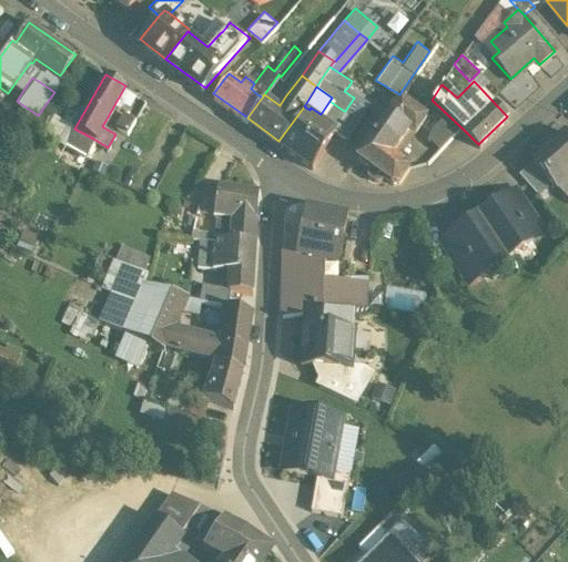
[(368,101),(348,87),(344,91),(354,98),(347,108),(358,115),(368,101)]
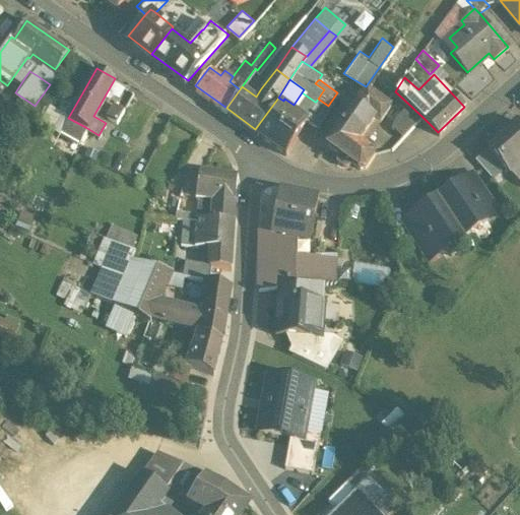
[(375,92),(366,86),(326,141),(337,149),(337,157),(343,162),(350,158),(359,165),(360,165),(364,165),(365,164),(374,151),(363,142),(367,137),(362,134),(374,115),(379,119),(385,111),(389,104),(375,92)]
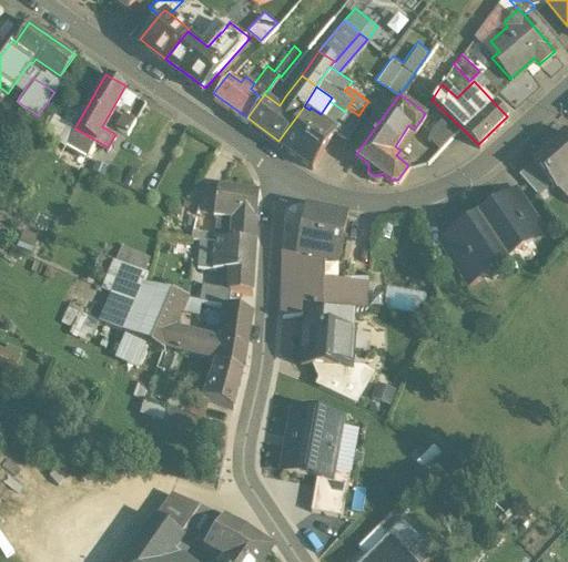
[(446,113),(432,100),(425,113),(421,121),(430,129),(432,130),(446,113)]
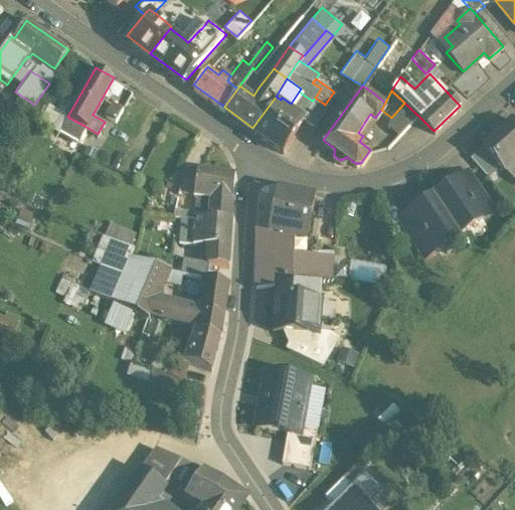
[(281,100),(276,97),(252,128),(283,148),(303,116),(312,101),(299,92),(291,104),(282,98),(281,100)]
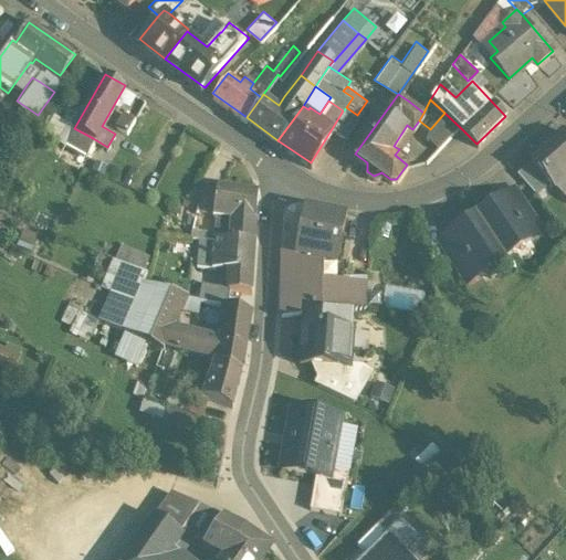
[(343,111),(333,127),(345,135),(357,115),(346,107),(344,111),(343,111)]
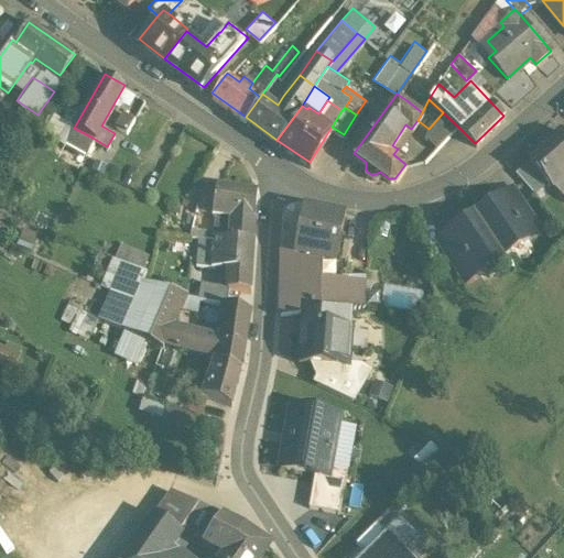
[(134,116),(125,110),(116,124),(126,131),(134,116)]
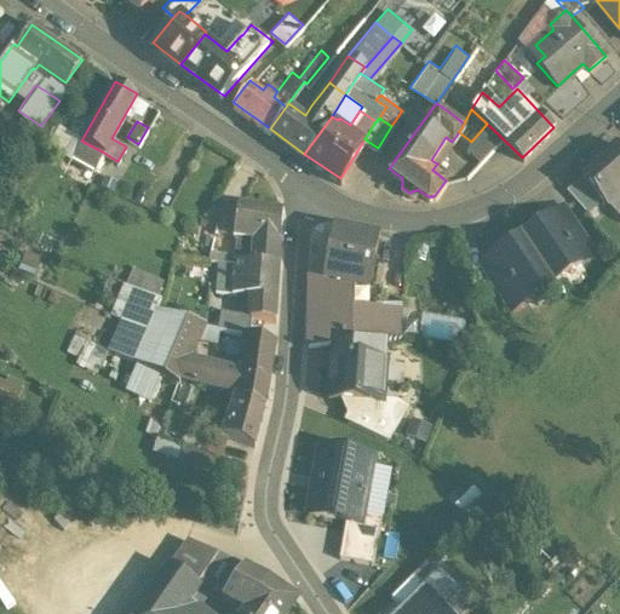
[(507,143),(487,124),(471,142),(470,141),(466,148),(486,167),(507,143)]
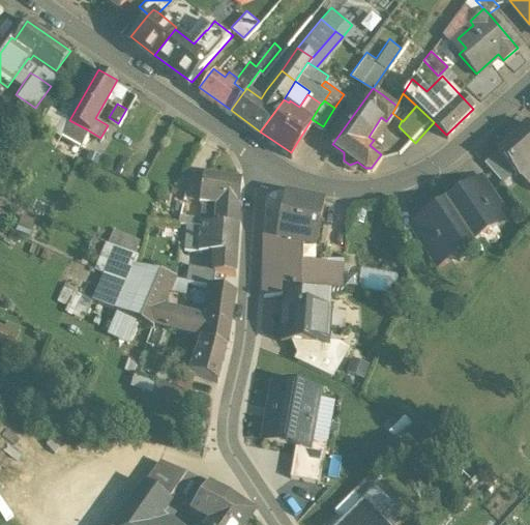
[(87,129),(69,120),(63,116),(55,132),(79,144),(87,129)]
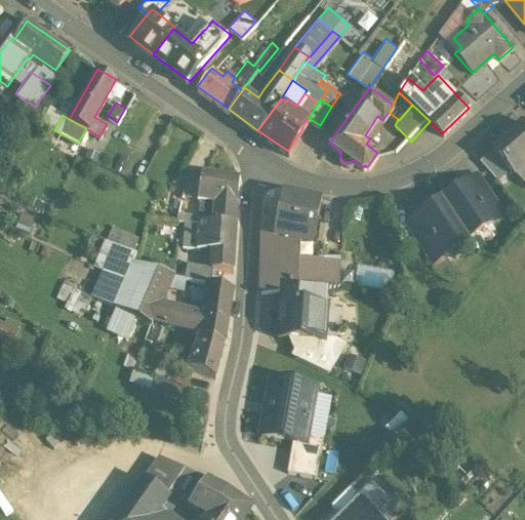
[(524,123),(522,120),(491,147),(510,167),(513,170),(524,184),(524,123)]
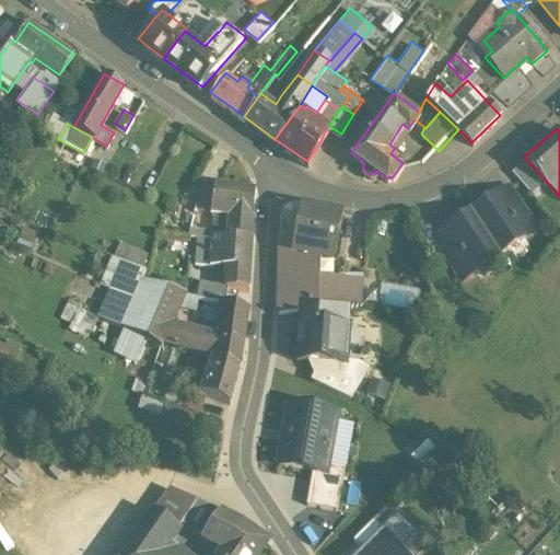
[(524,157),(511,169),(531,189),(544,178),(524,157)]
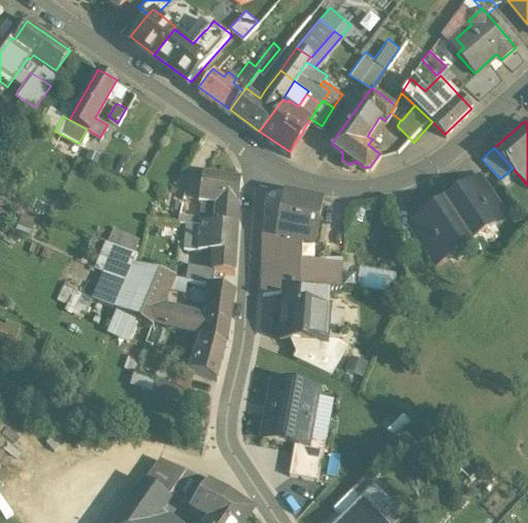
[(202,170),(188,168),(183,191),(198,193),(202,170)]
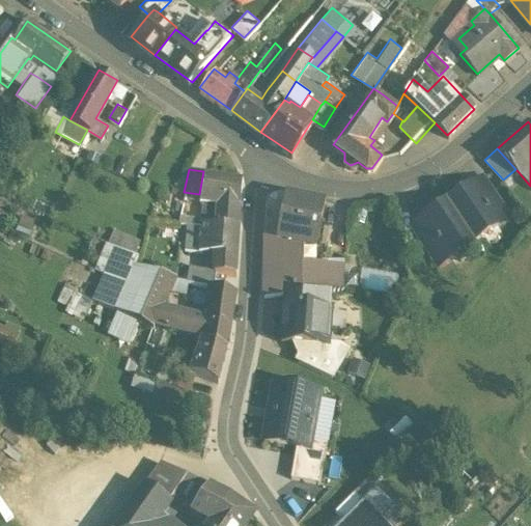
[(242,175),(203,171),(199,194),(199,198),(216,201),(215,221),(238,222),(242,175)]
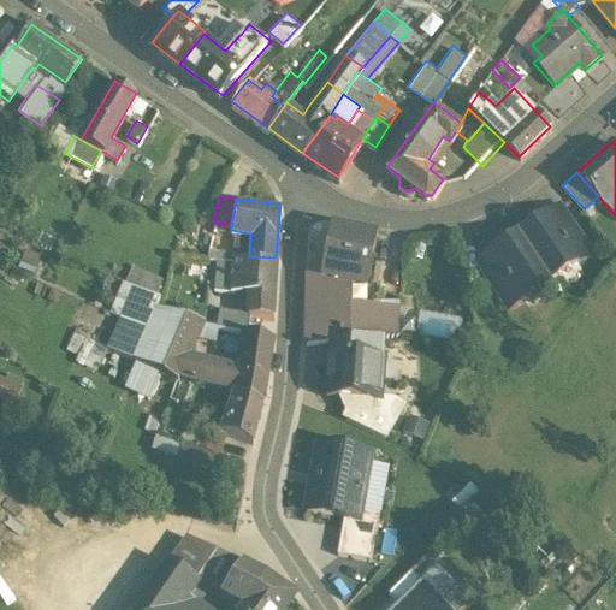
[(588,246),(560,203),(548,212),(576,254),(588,246)]
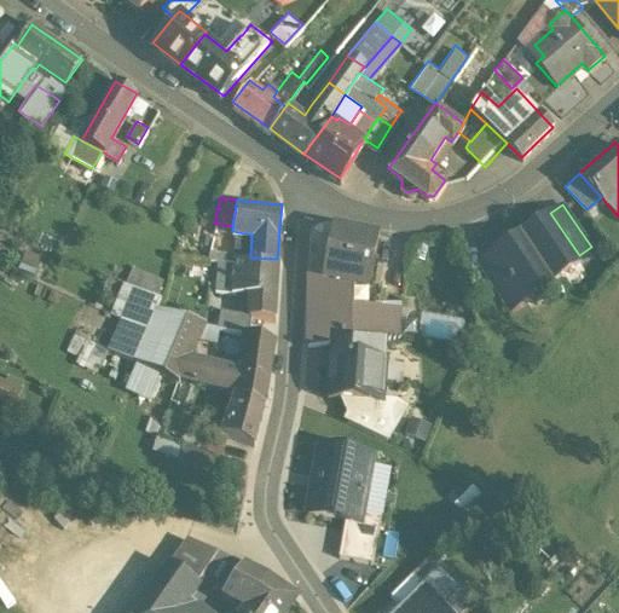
[(549,212),(521,231),(551,276),(579,256),(579,255),(550,213),(549,212)]
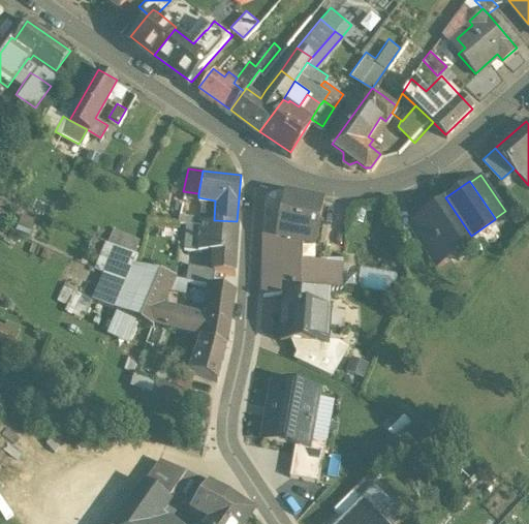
[(322,197),(284,189),(276,233),(276,234),(314,242),(314,240),(322,197)]
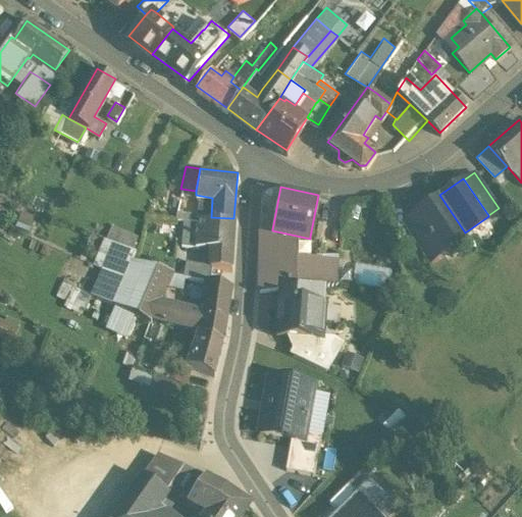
[(439,195),(415,211),(416,212),(440,248),(441,249),(465,233),(439,195)]
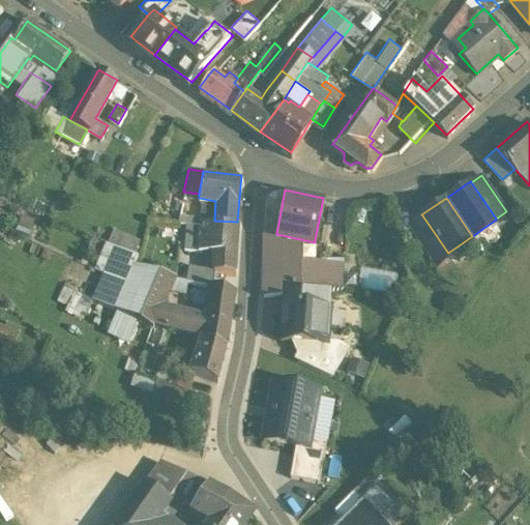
[(202,215),(179,212),(177,220),(186,222),(200,223),(201,219),(201,220),(202,215)]
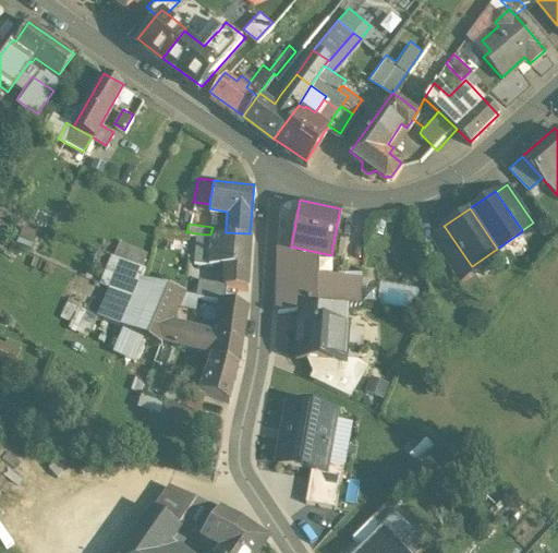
[(445,227),(434,235),(460,273),(471,265),(445,227)]
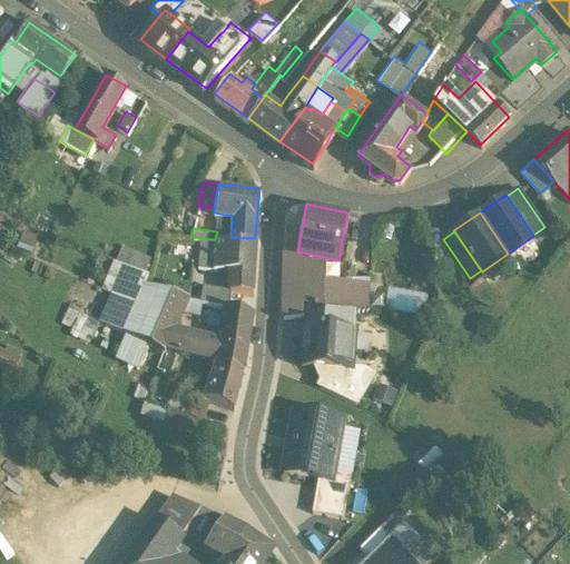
[(216,236),(216,235),(215,239),(214,266),(220,266),(219,286),(229,288),(232,289),(253,290),(256,238),(231,237),(216,236)]
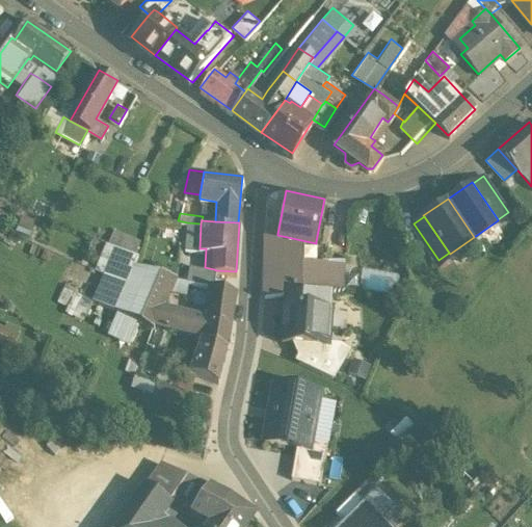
[(201,224),(187,222),(185,246),(200,248),(201,224)]
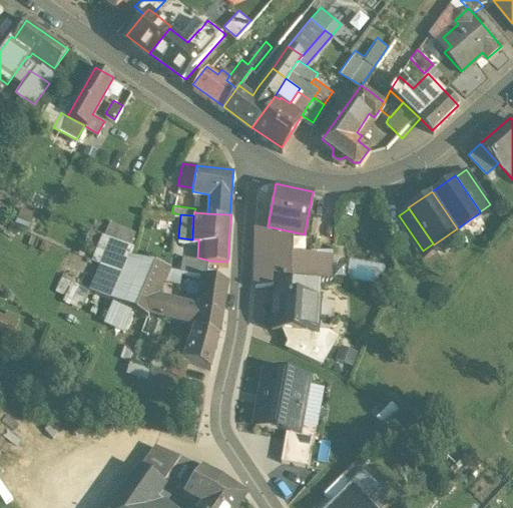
[(110,217),(103,233),(132,245),(139,229),(110,217)]
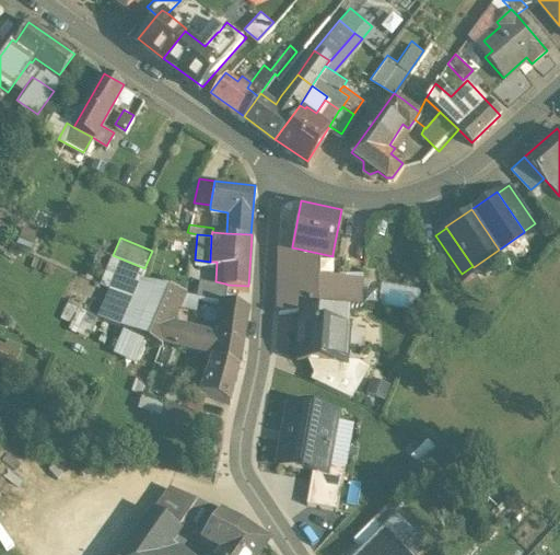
[(333,256),(292,247),(292,246),(278,243),(278,309),(302,307),(335,303),(341,270),(343,256),(333,254),(333,256)]
